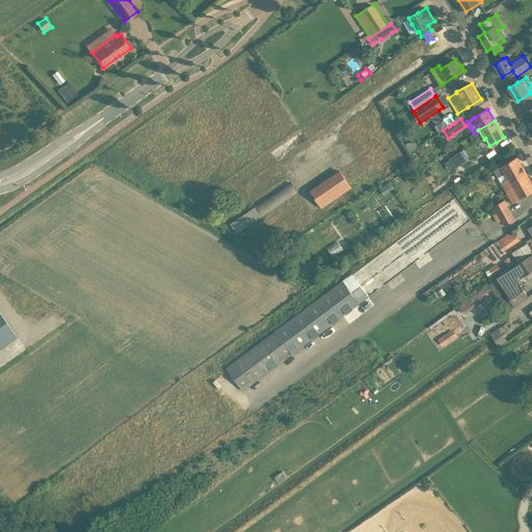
[(408,153),(414,150),(408,142),(404,145),(408,153)]
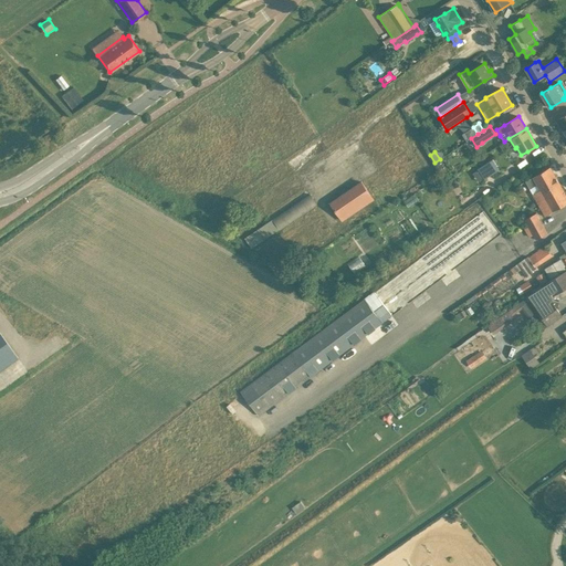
[(484,178),(498,169),(500,168),(493,159),(479,169),(484,178)]
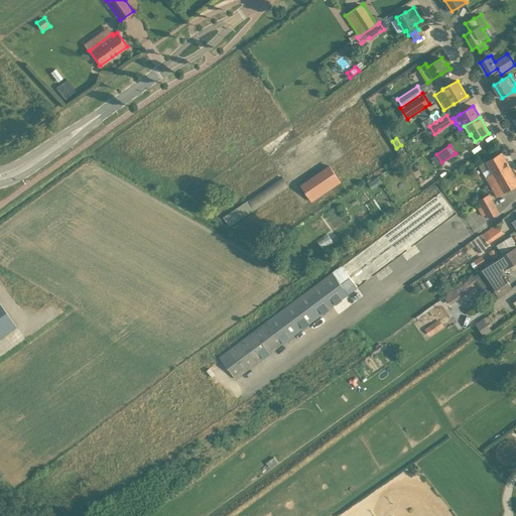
[(486,177),(497,197),(515,185),(515,176),(502,152),(479,164),(487,176),(486,177)]
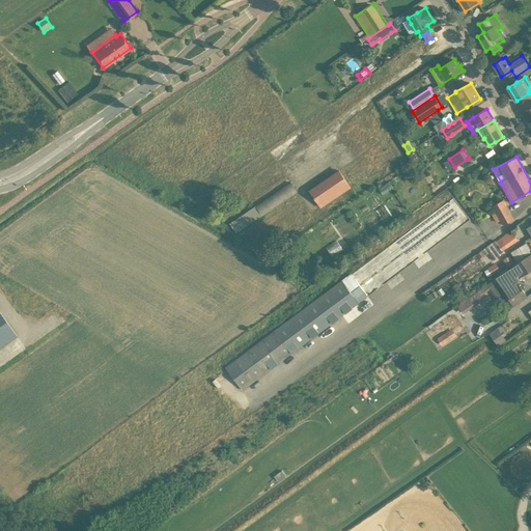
[(355,183),(353,180),(358,177),(353,169),(343,175),(339,169),(309,190),(322,207),(352,187),(351,186),(355,183)]
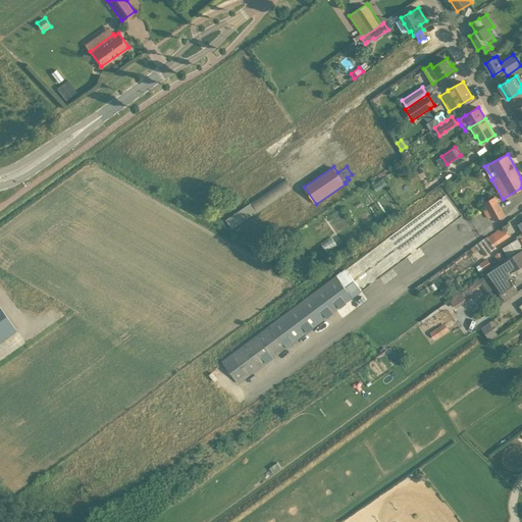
[(288,178),(225,217),(231,227),(293,189),(288,178)]
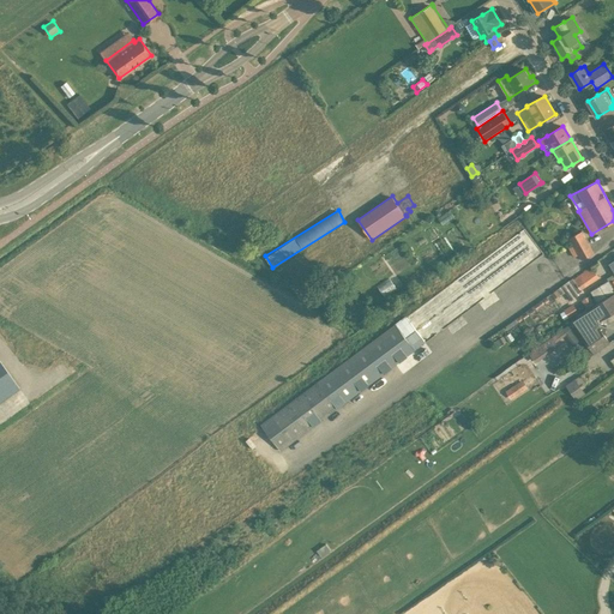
[(396,323),(357,353),(262,425),(281,451),(287,459),(384,387),(377,379),(415,350),(543,253),(524,228),(407,315),(405,313),(395,321),(396,323)]
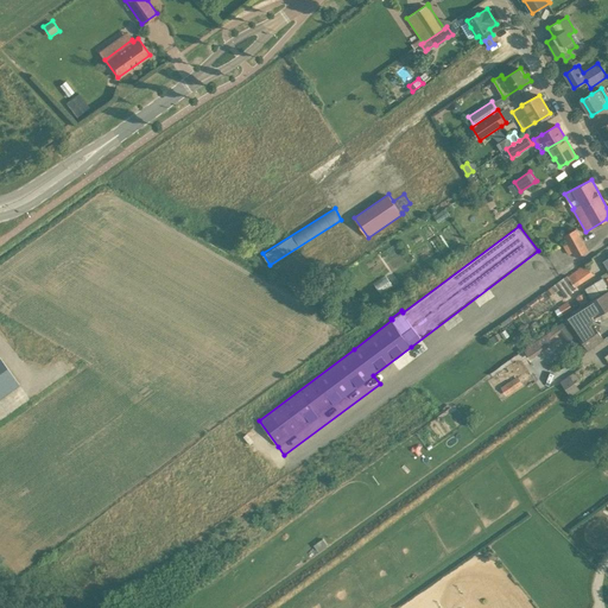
[(576,229),(567,235),(564,236),(568,244),(564,246),(571,260),(588,251),(576,229)]
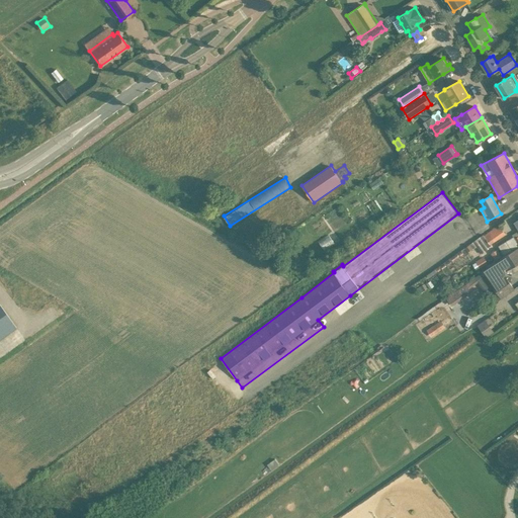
[(505,255),(517,245),(517,220),(514,223),(517,229),(517,231),(512,235),(513,237),(499,246),(505,255)]
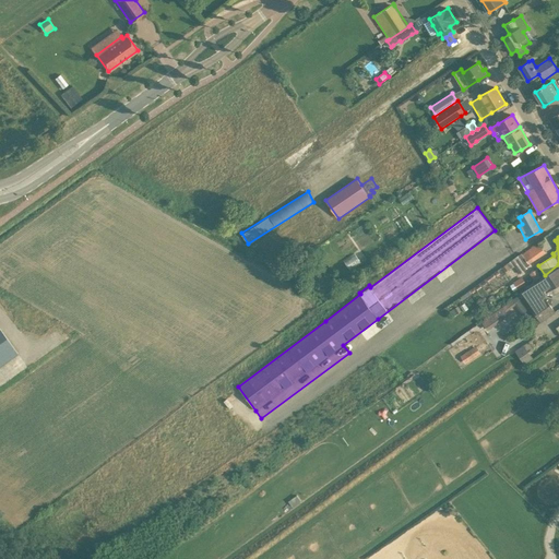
[(538,242),(537,244),(523,253),(522,252),(502,266),(506,272),(511,268),(511,269),(514,266),(514,265),(518,262),(524,271),(527,269),(526,268),(530,264),(530,263),(545,252),(538,242)]
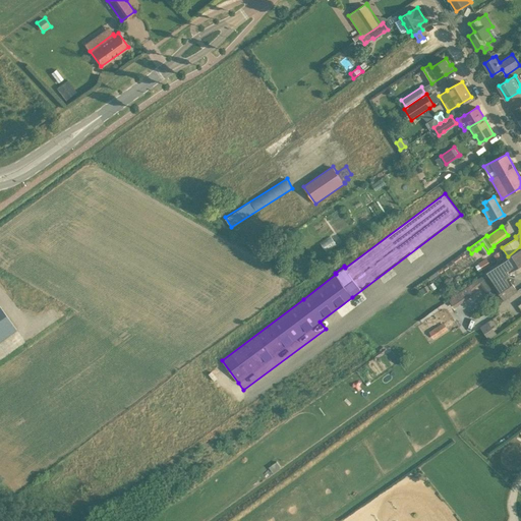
[(326,240),(322,242),(327,249),(331,246),(326,240)]
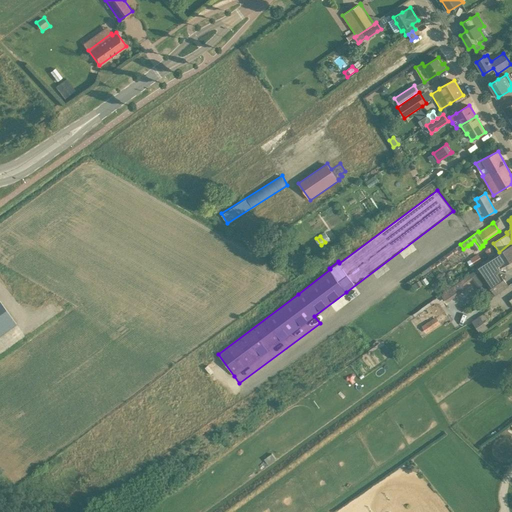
[(493,258),(476,268),(480,273),(496,295),(509,285),(504,279),(507,270),(511,266),(511,242),(499,252),(499,253),(493,256),(493,258)]
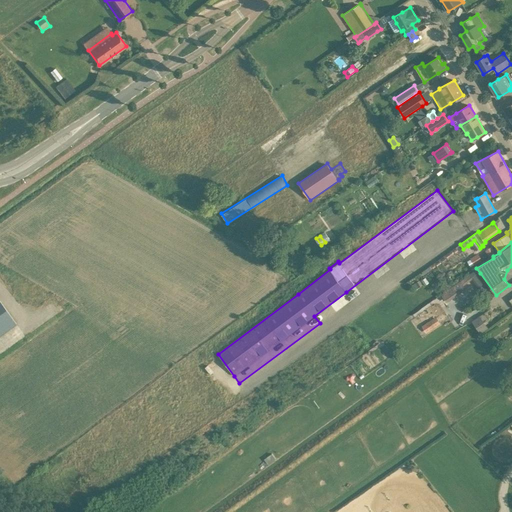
[(496,253),(491,246),(485,250),(490,257),(496,253)]
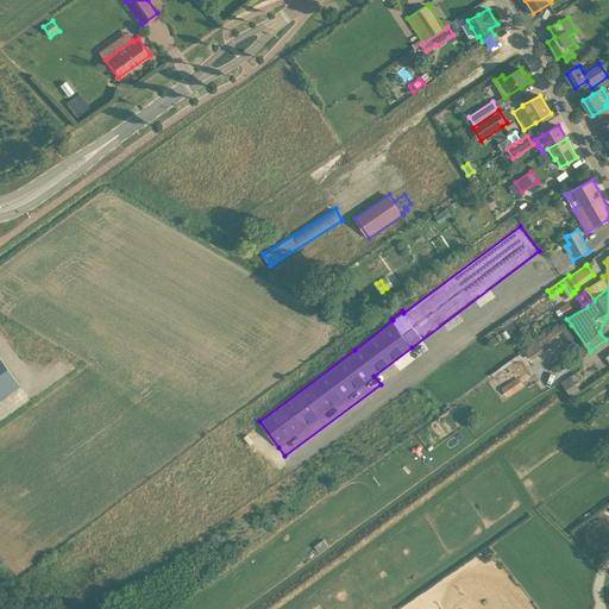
[(565,314),(573,309),(569,302),(560,307),(565,314)]
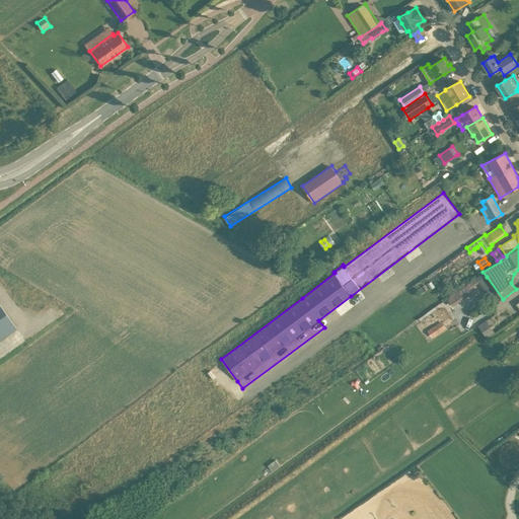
[(427,278),(429,281),(436,276),(434,273),(427,278)]
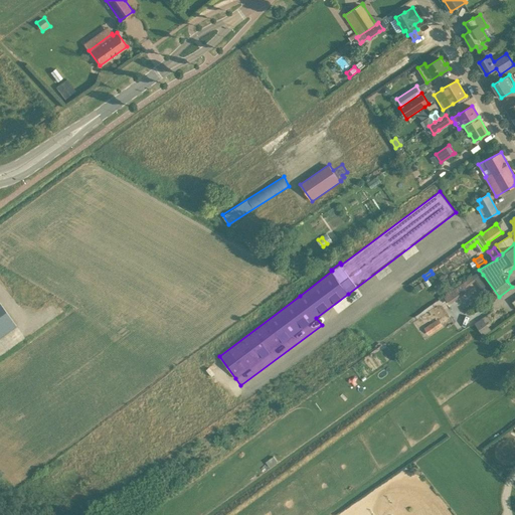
[(463,282),(444,296),(448,302),(468,289),(467,287),(463,282)]
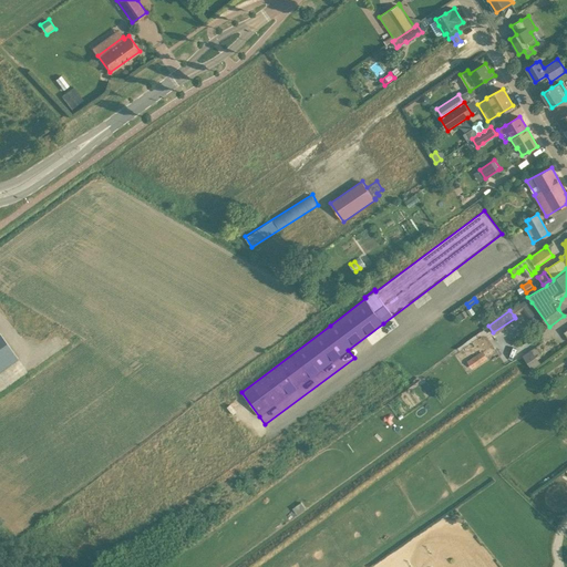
[(466,317),(462,312),(456,316),(461,321),(466,317)]
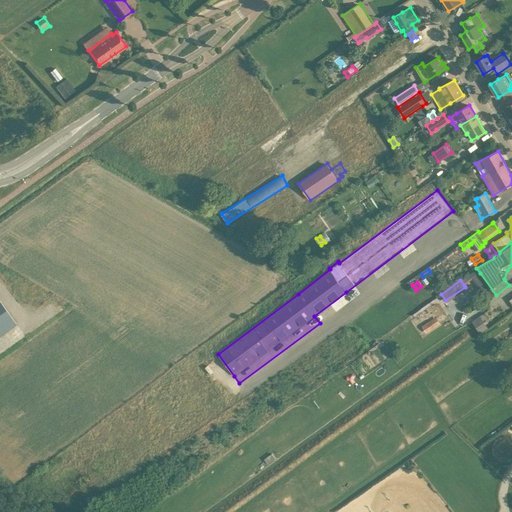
[(0,334),(16,323),(0,300),(0,334)]
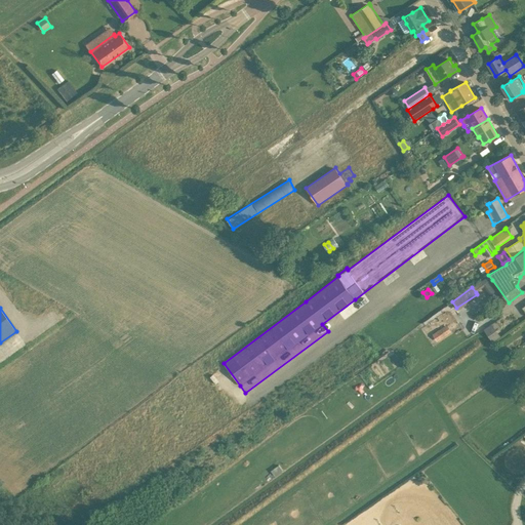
[(492,341),(500,336),(492,324),(484,329),(492,341)]
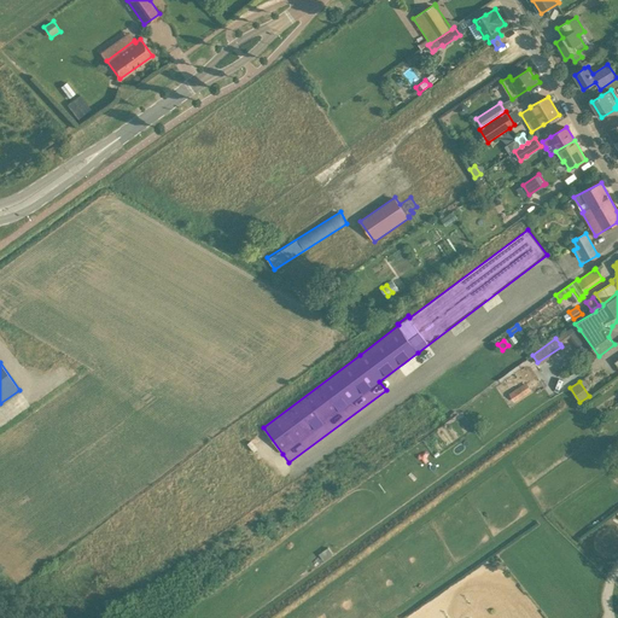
[(514,401),(531,390),(526,383),(509,394),(514,401)]
